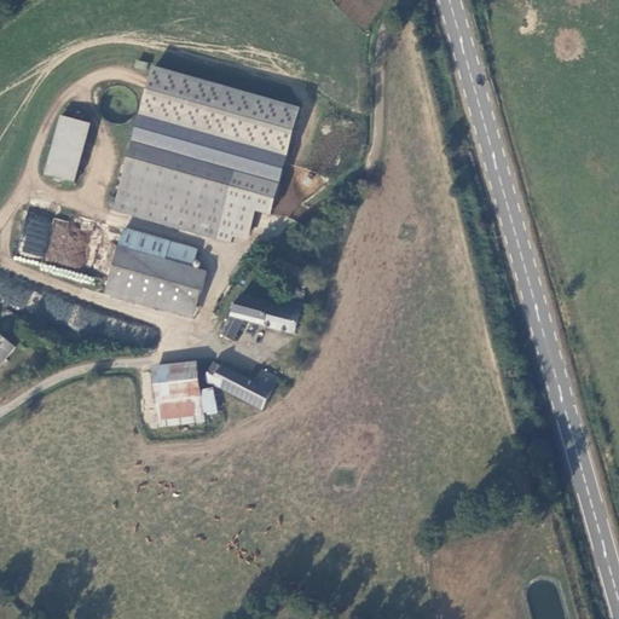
[(151,67),(138,115),(285,156),(299,108),(151,67)]
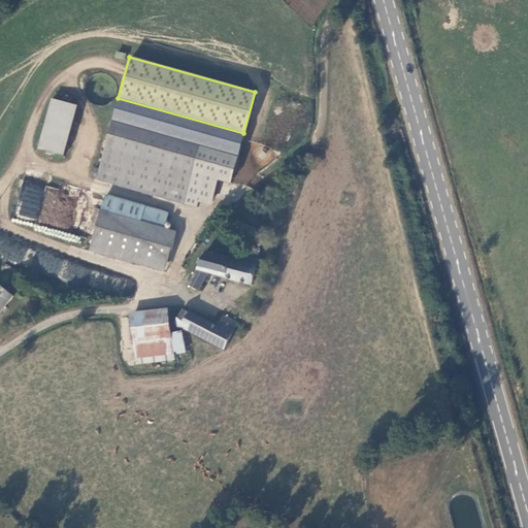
[(114,99),(117,94),(117,88),(116,83),(112,77),(107,74),(102,73),(97,73),(92,75),(88,78),(85,84),(84,89),(84,94),(86,99),(90,102),(94,105),(99,106),(105,105),(110,103),(114,99)]
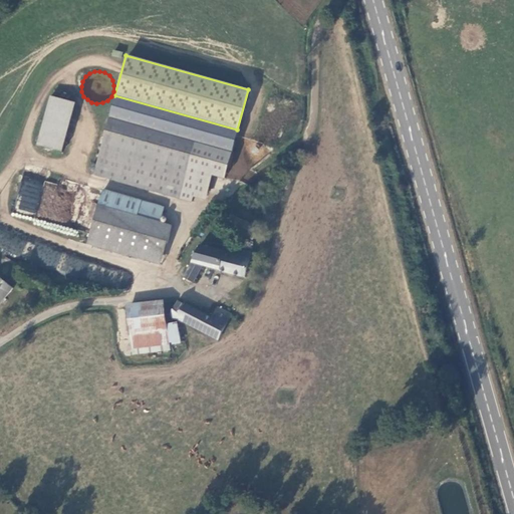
[(237,130),(114,95),(95,169),(193,197),(205,200),(212,176),(224,179),(237,130)]
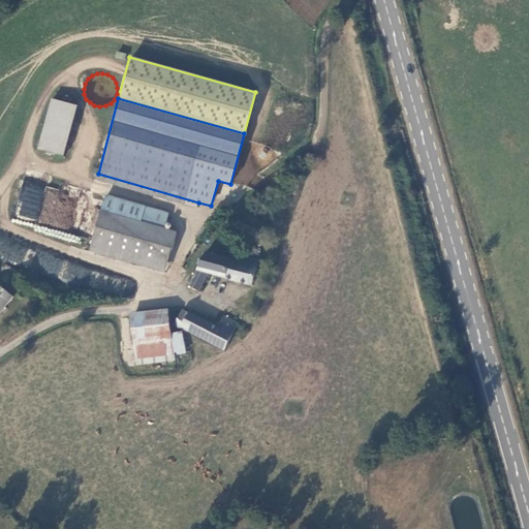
[(52,99),(37,149),(62,156),(76,106),(52,99)]
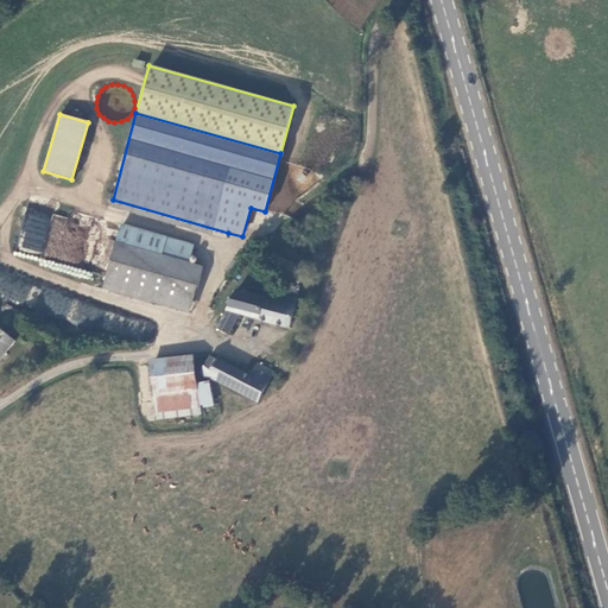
[(226,239),(228,233),(113,200),(111,207),(226,239)]
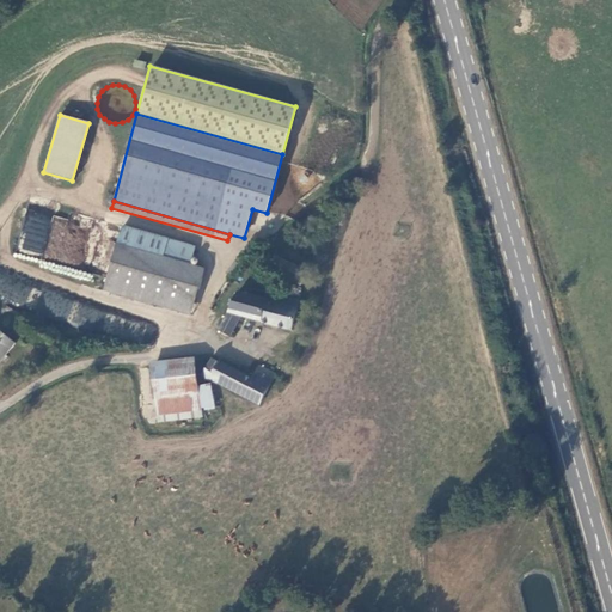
[(20,251),(44,254),(49,216),(24,214),(20,251)]
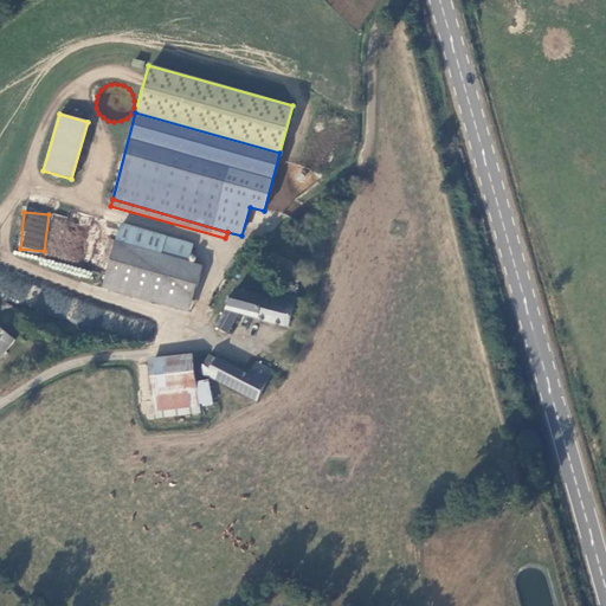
[(116,242),(187,263),(193,245),(121,224),(116,242)]
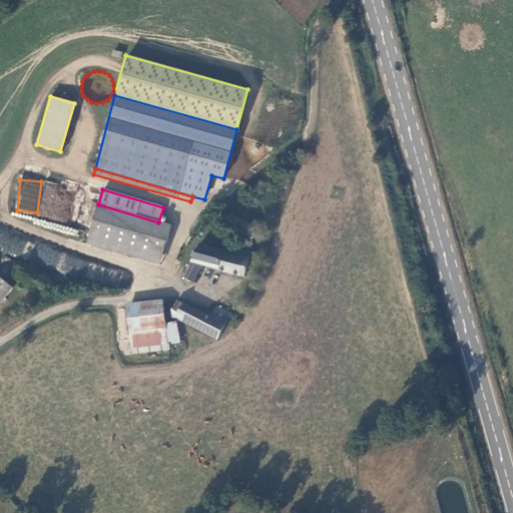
[(171,225),(158,222),(98,204),(87,242),(159,264),(171,225)]
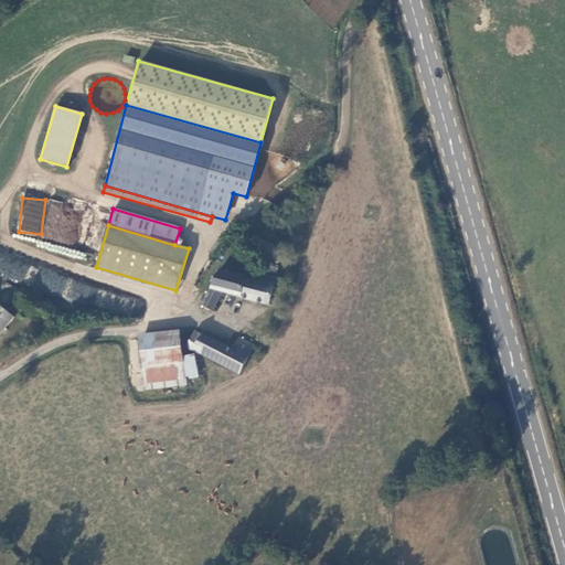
[(284,249),(255,237),(248,248),(277,263),(284,249)]
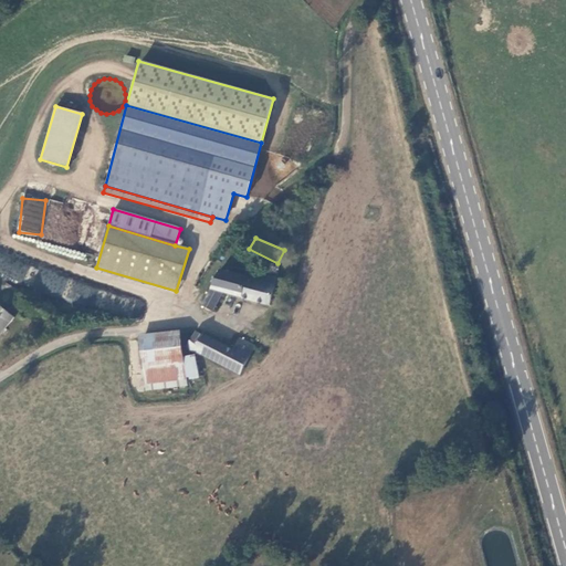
[(280,268),(265,264),(263,269),(278,273),(280,268)]
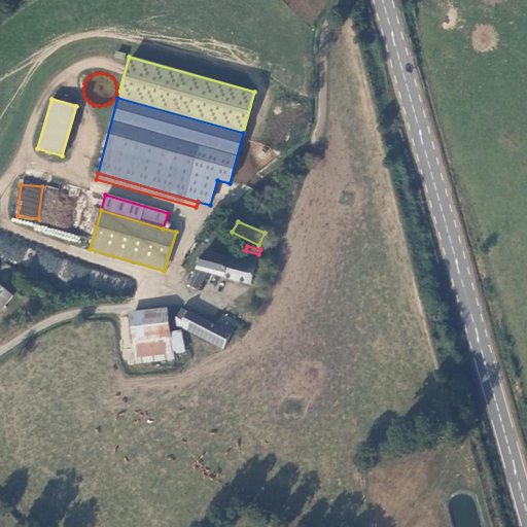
[(204,254),(187,283),(197,288),(206,272),(251,283),(257,258),(250,256),(249,258),(240,256),(239,261),(207,252),(204,254)]
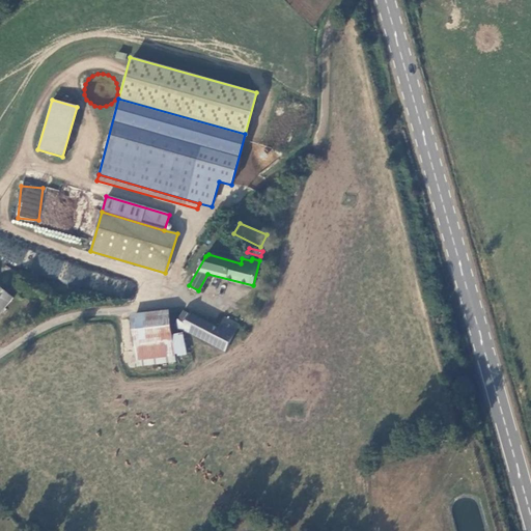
[(67,282),(91,290),(98,273),(74,266),(67,282)]
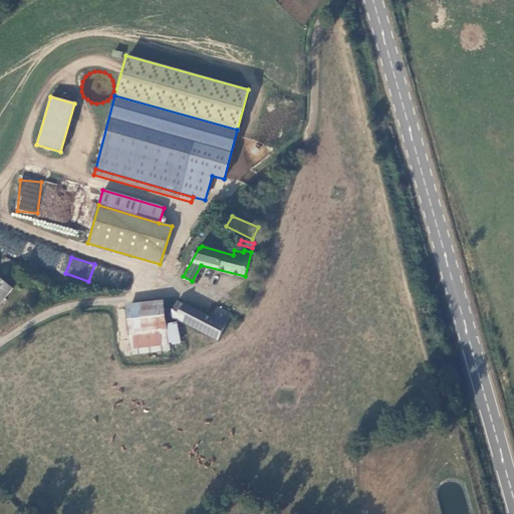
[(0,305),(13,289),(0,277),(0,305)]
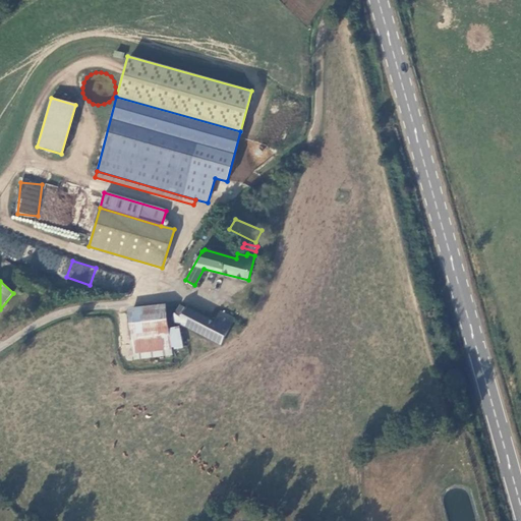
[(129,309),(129,313),(166,308),(166,303),(129,309)]
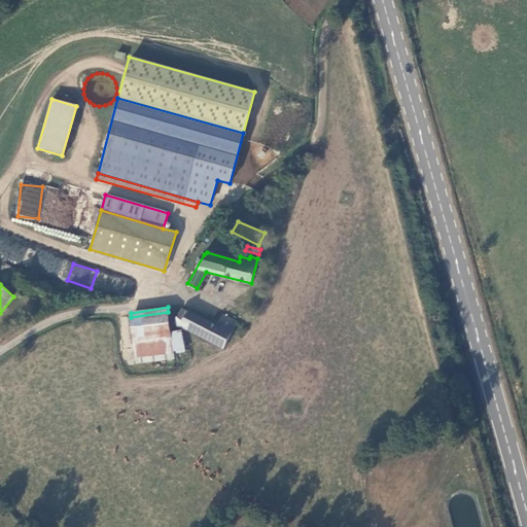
[(190,313),(181,308),(175,323),(183,328),(185,326),(224,347),(238,321),(223,314),(217,325),(191,311),(190,313)]
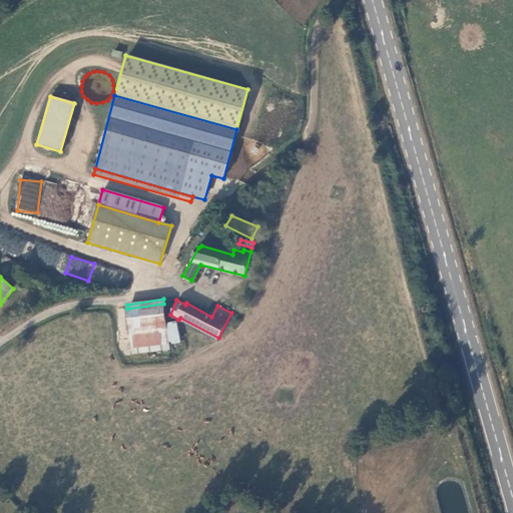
[(163,304),(127,309),(130,330),(166,325),(166,324),(163,304)]
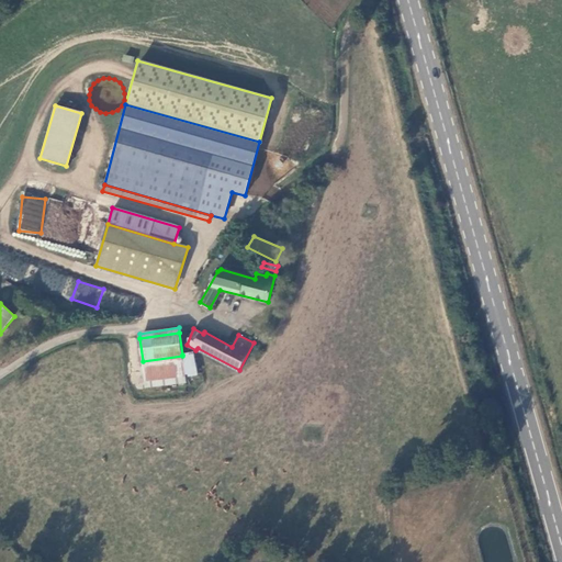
[(182,356),(143,361),(146,381),(195,373),(192,353),(182,355),(182,356)]
